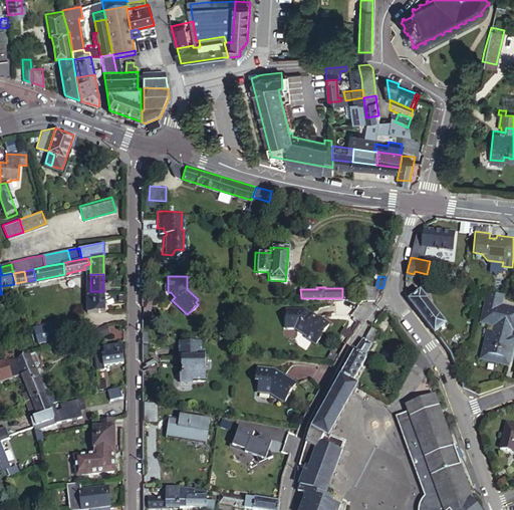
[(409,298),(435,331),(447,321),(420,289),(413,294),(409,298)]
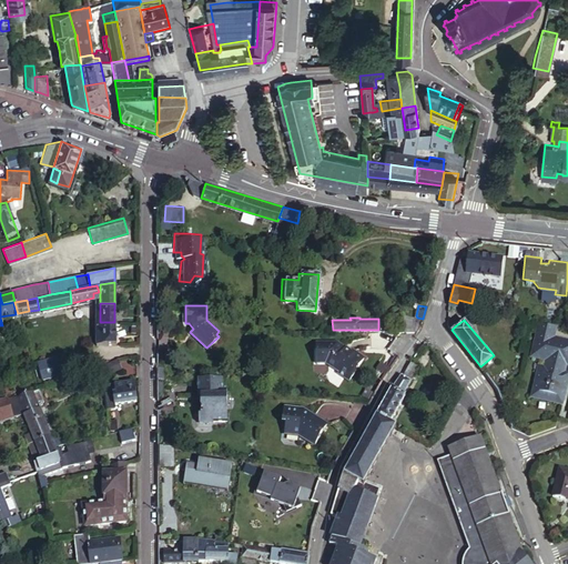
[(114,342),(114,322),(100,322),(100,326),(101,343),(114,342)]
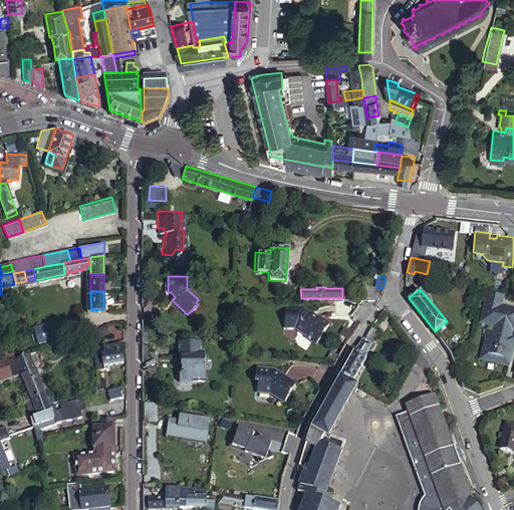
[(504,292),(489,291),(486,301),(501,304),(504,292)]
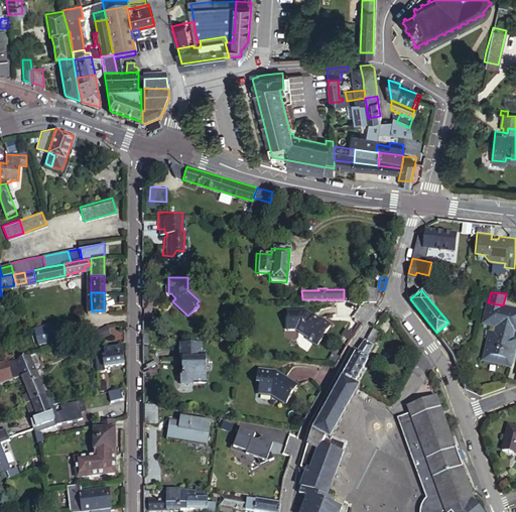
[(0,305),(10,302),(8,296),(0,298),(0,305)]
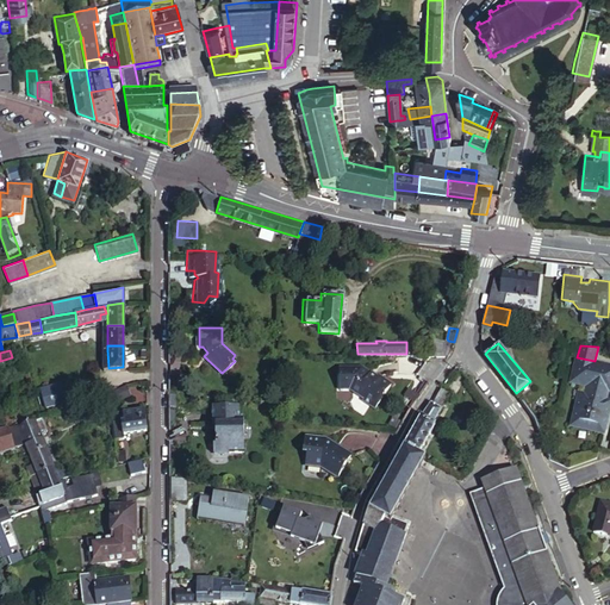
[(609,363),(595,361),(577,357),(572,379),(590,382),(587,394),(580,392),(573,422),(603,429),(609,401),(609,398),(607,398),(609,387),(609,363)]
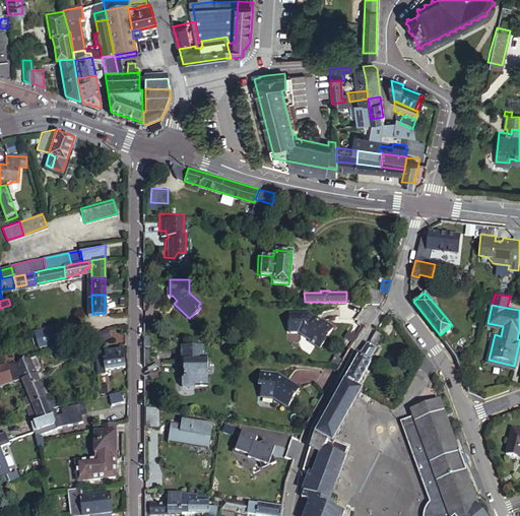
[(290,313),(290,331),(302,331),(312,338),(310,341),(319,347),(333,327),(326,323),(325,326),(321,324),(321,320),(309,313),(290,313)]
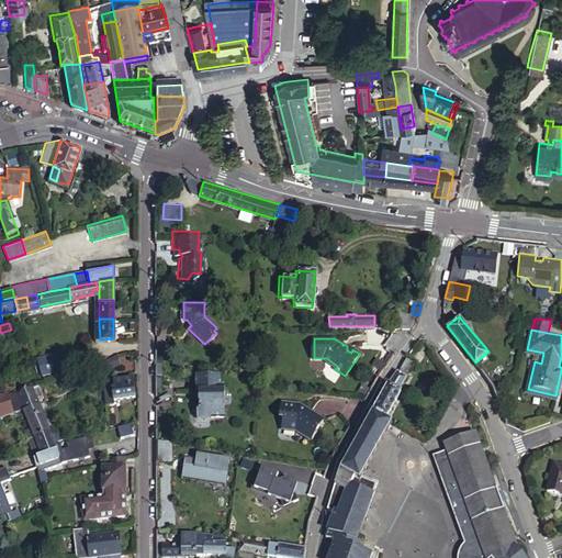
[(35,353),(41,371),(75,361),(69,343),(35,353)]
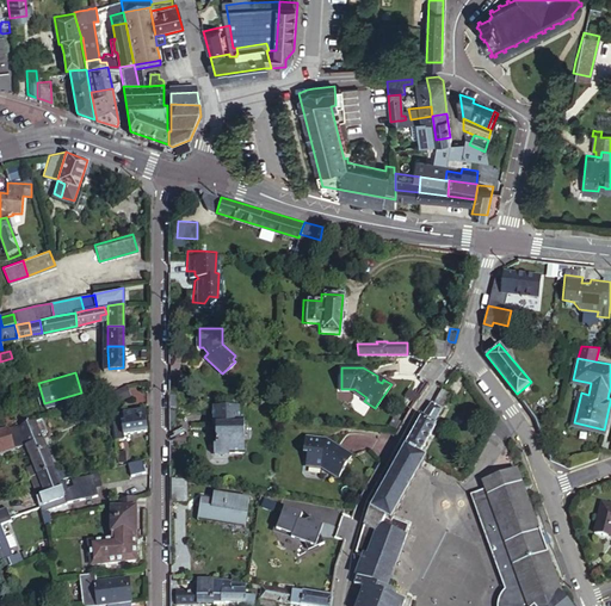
[(421,395),(430,383),(425,381),(417,393),(421,395)]
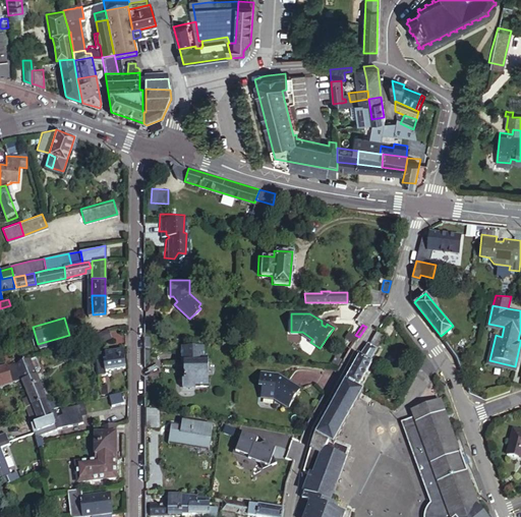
[(107,337),(104,329),(87,336),(91,344),(107,337)]
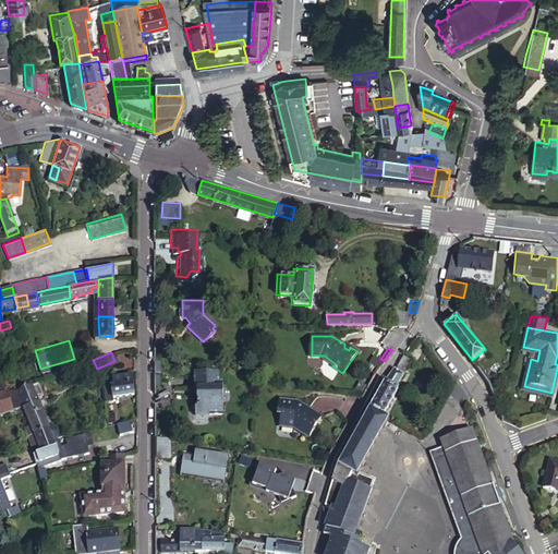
[(403,353),(396,364),(405,372),(413,360),(403,353)]
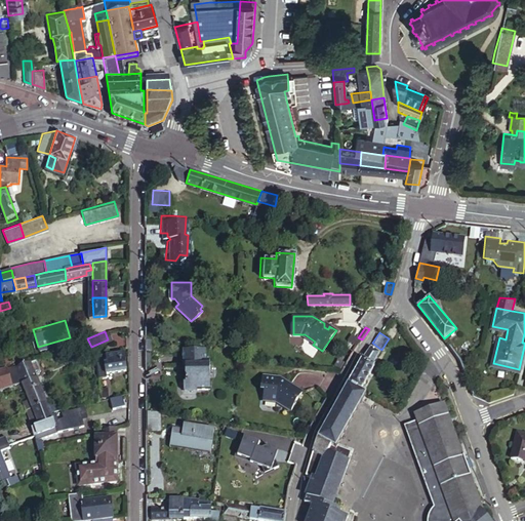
[(91,347),(87,338),(83,339),(82,341),(85,350),(91,347)]
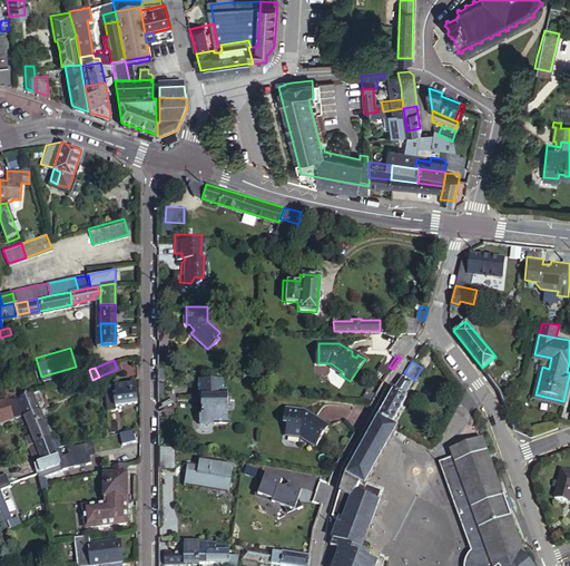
[(394,389),(405,396),(414,381),(402,374),(394,389)]
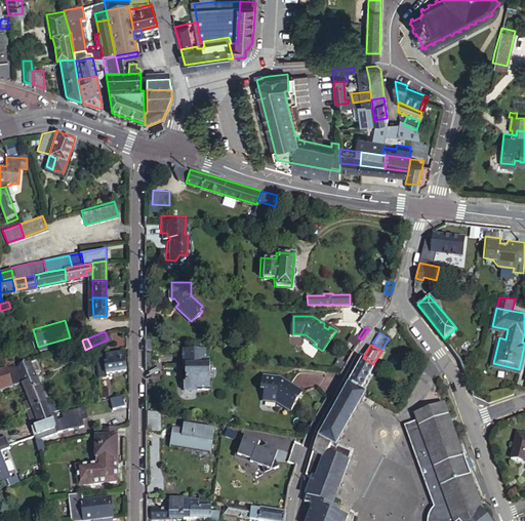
[(205,349),(182,348),(182,363),(184,363),(184,370),(184,382),(184,388),(194,388),(208,388),(208,358),(205,358),(205,349)]
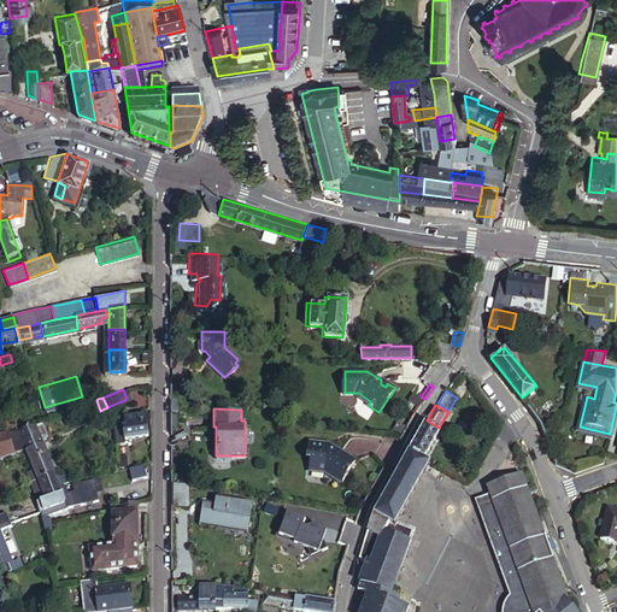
[(144,411),(124,415),(125,419),(115,421),(117,439),(147,433),(144,411)]
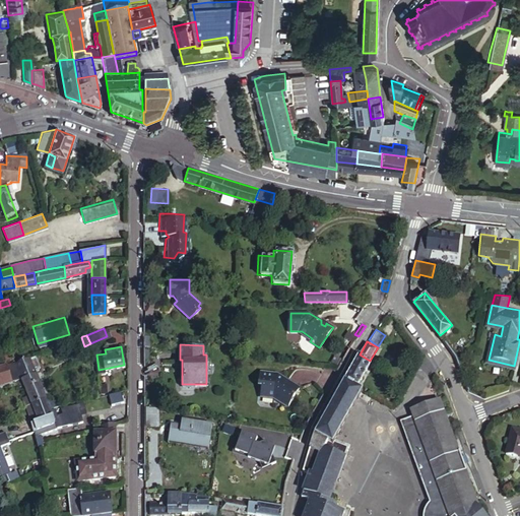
[(372,362),(370,361),(360,355),(348,372),(344,379),(358,386),(372,362)]
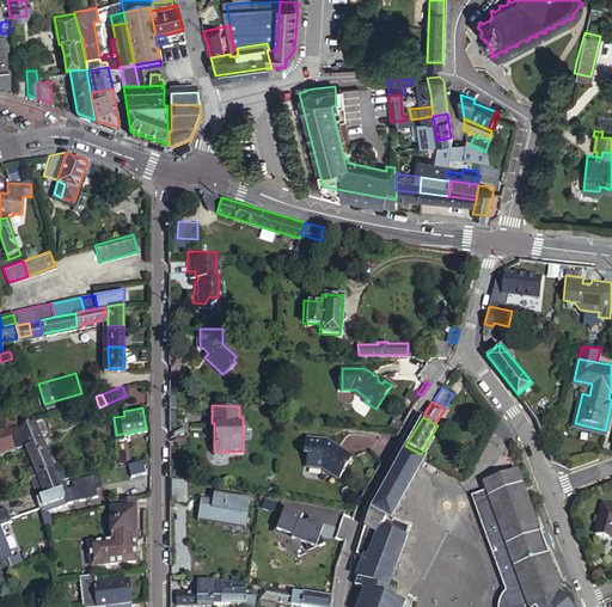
[(30,451),(34,463),(37,474),(54,468),(40,429),(36,420),(20,427),(28,445),(30,451)]
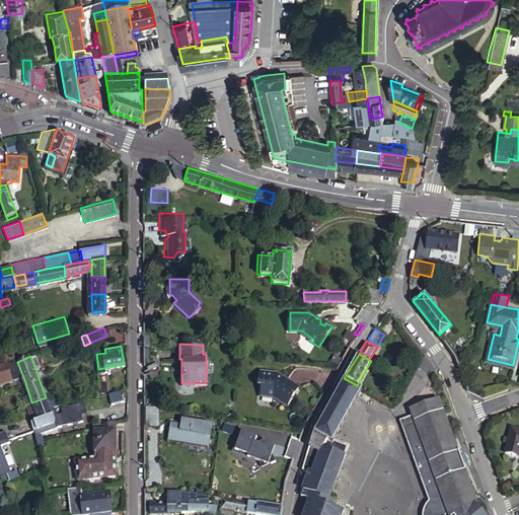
[(17,362),(4,365),(8,381),(23,377),(17,362)]
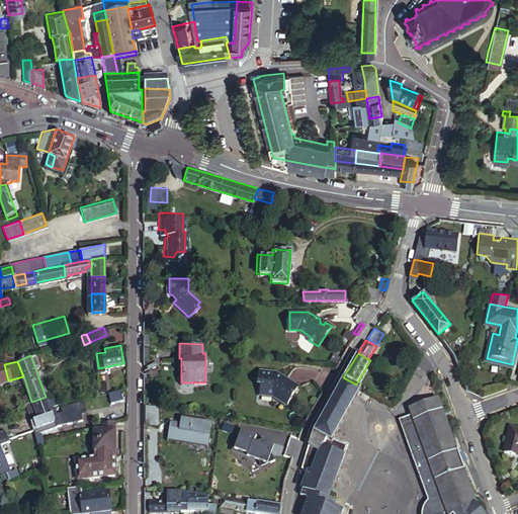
[(8,380),(4,364),(0,364),(0,370),(1,374),(0,373),(0,383),(9,381),(8,380)]
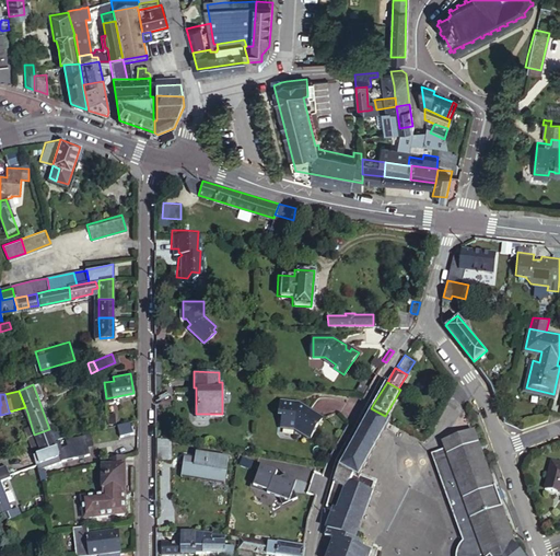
[(281,409),(280,425),(293,426),(307,435),(321,413),(298,398),(279,396),(278,409),(281,409)]
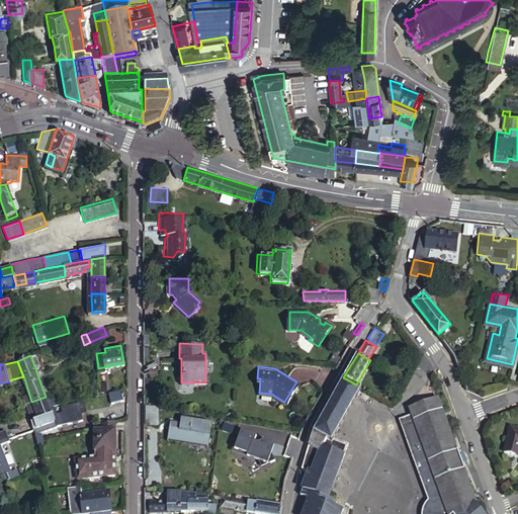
[(181,382),(181,376),(179,375),(178,384),(192,384),(191,382),(181,382)]
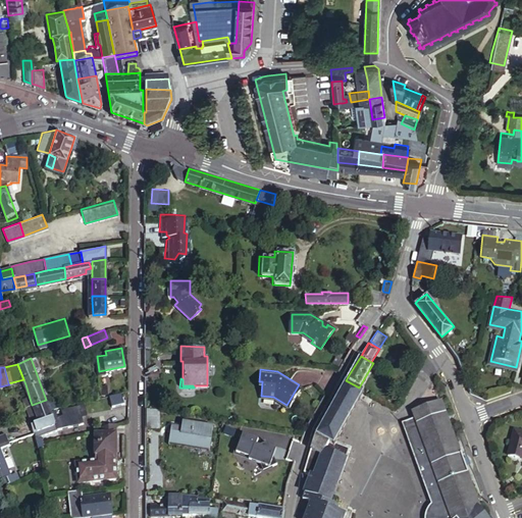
[(364,391),(359,387),(346,380),(325,416),(317,429),(316,433),(329,442),(333,444),(334,442),(364,391)]
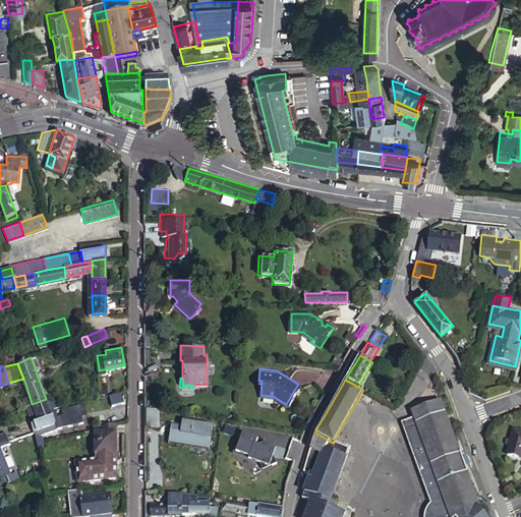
[(30,404),(32,404),(29,394),(21,397),(30,421),(33,420),(32,416),(34,415),(30,404)]
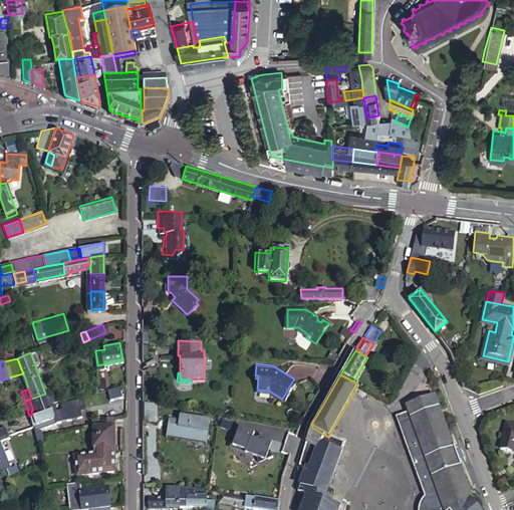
[(448,509),(455,509),(473,496),(460,462),(462,462),(460,456),(457,449),(457,447),(456,444),(454,444),(439,405),(440,404),(435,392),(407,403),(409,410),(411,415),(413,415),(428,454),(427,455),(433,473),(435,472),(448,509)]
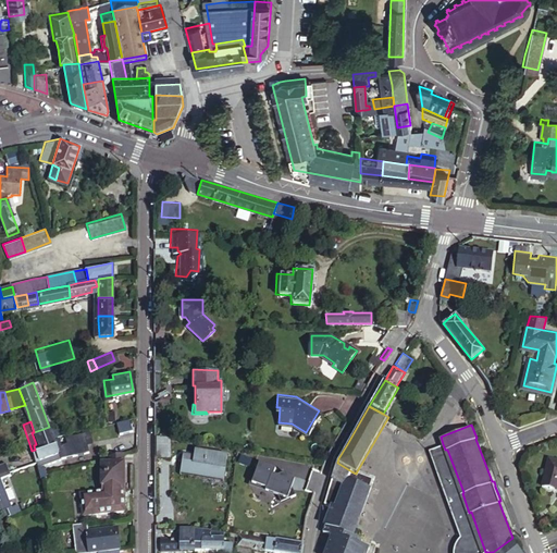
[(45,438),(52,434),(51,431),(49,427),(34,432),(32,432),(36,444),(39,443),(40,447),(47,445),(46,441),(45,438)]
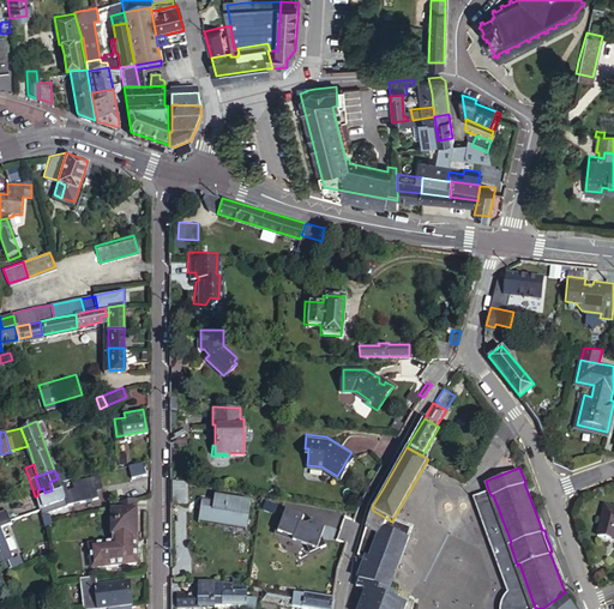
[(58,478),(59,481),(71,477),(68,470),(56,475),(58,478)]
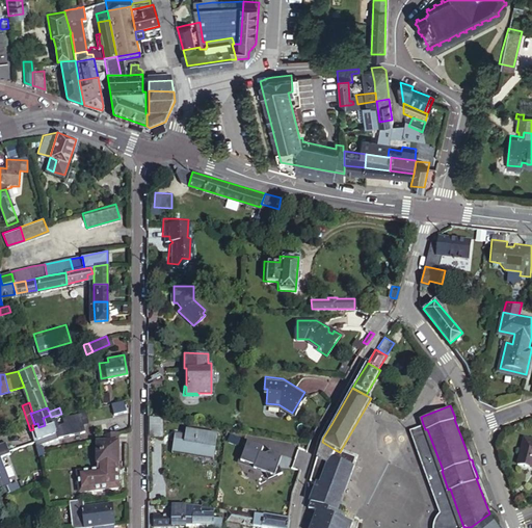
[(78,411),(65,415),(68,424),(81,420),(78,411)]
